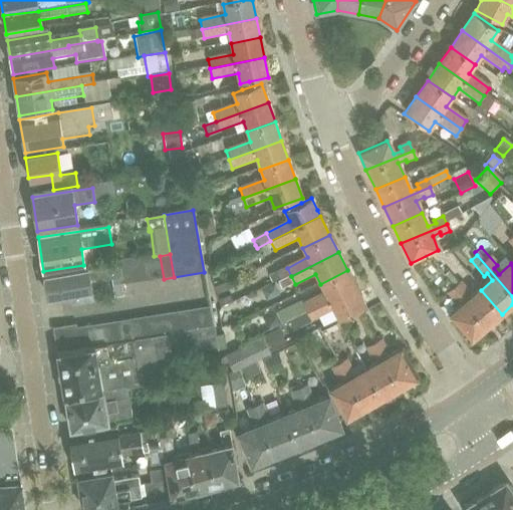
[(160,256),(154,256),(150,257),(154,281),(164,279),(160,256)]
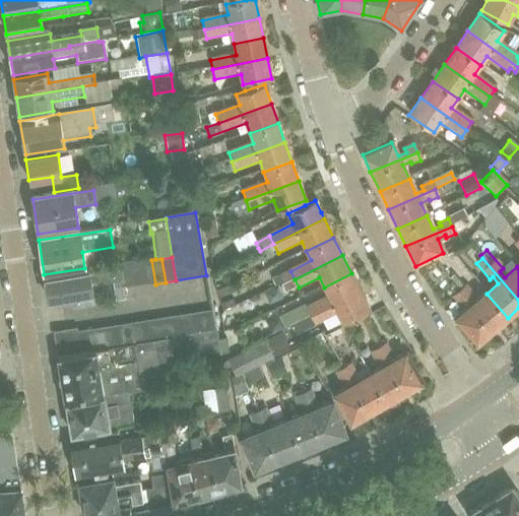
[(151,260),(141,262),(144,285),(155,284),(151,260)]
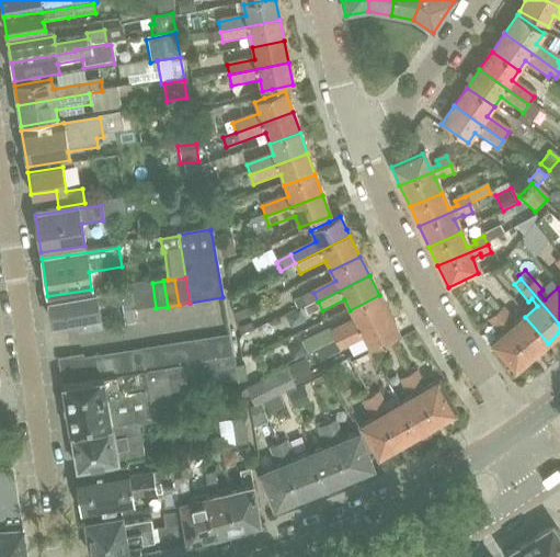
[(152,283),(140,284),(145,310),(156,308),(152,283)]
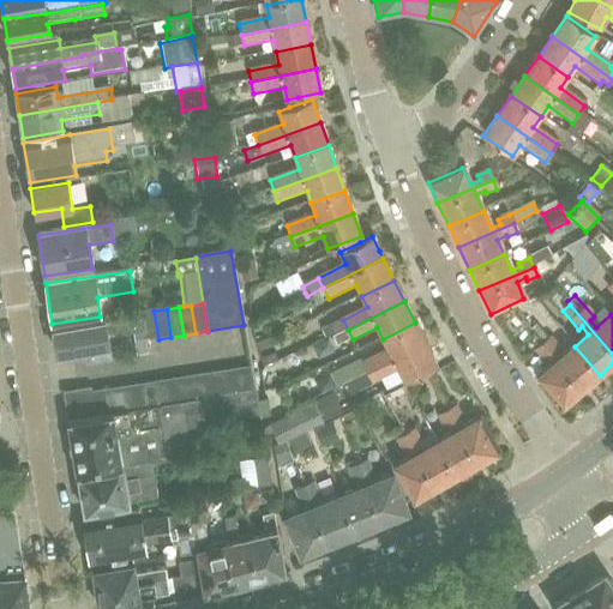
[(142,313),(142,317),(145,342),(158,339),(154,311),(142,313)]
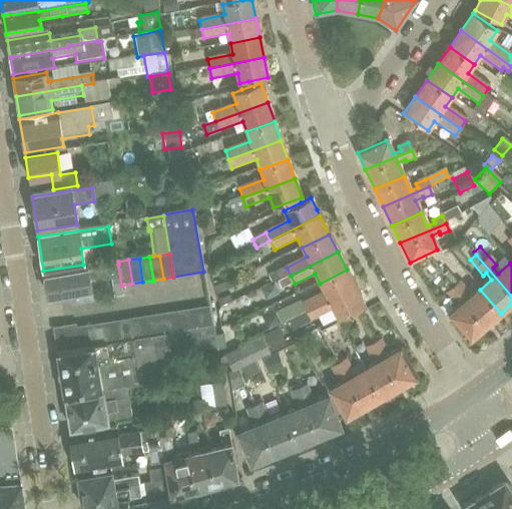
[(121,286),(118,265),(44,278),(48,297),(71,294),(72,304),(92,301),(89,283),(112,279),(113,287),(121,286)]
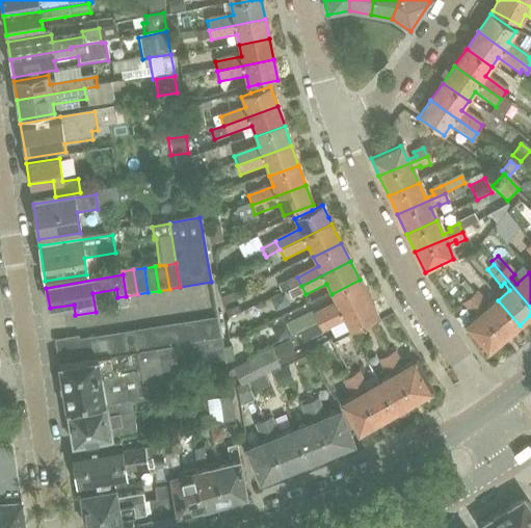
[(297,278),(286,283),(290,291),(301,286),(297,278)]
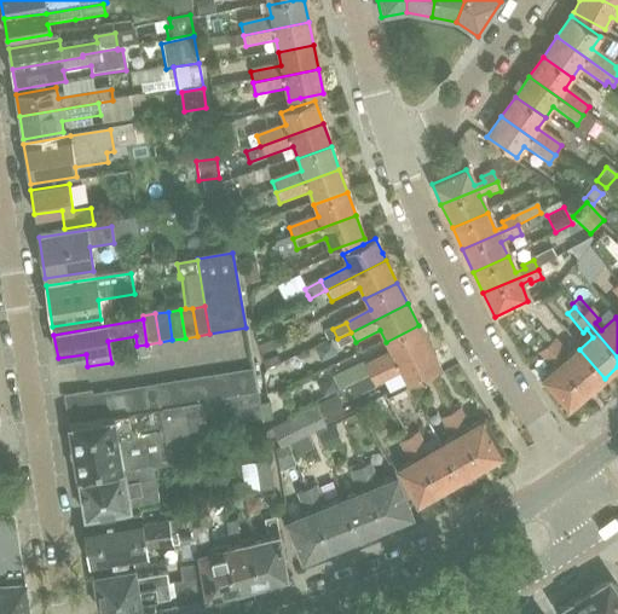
[(392,353),(365,366),(370,377),(429,347),(419,325),(386,342),(392,353)]
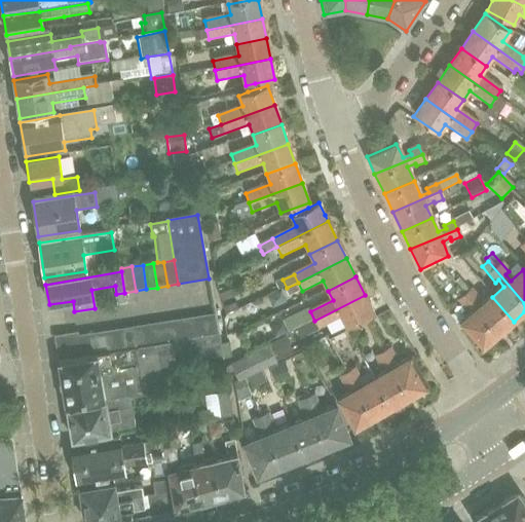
[(283,280),(274,284),(278,292),(287,288),(283,280)]
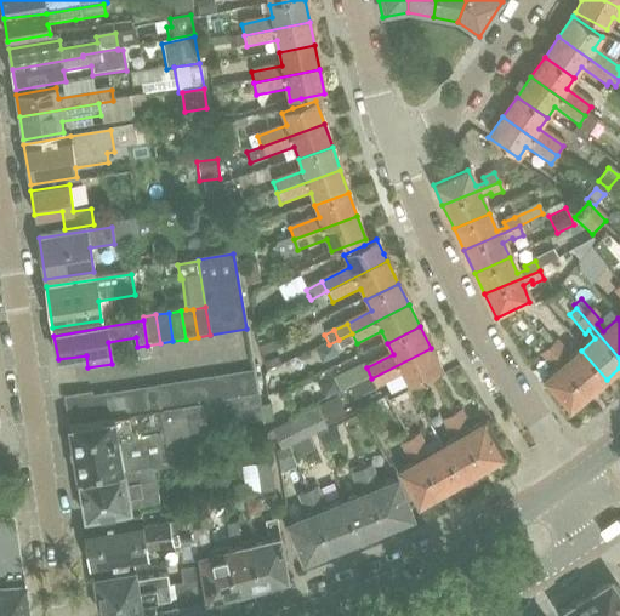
[(352,334),(339,340),(343,351),(357,343),(352,334)]
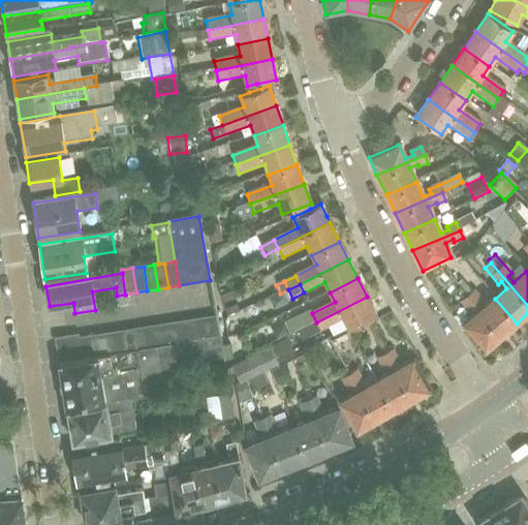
[(500,337),(517,323),(495,299),(483,308),(477,302),(479,300),(473,292),(467,298),(500,337)]
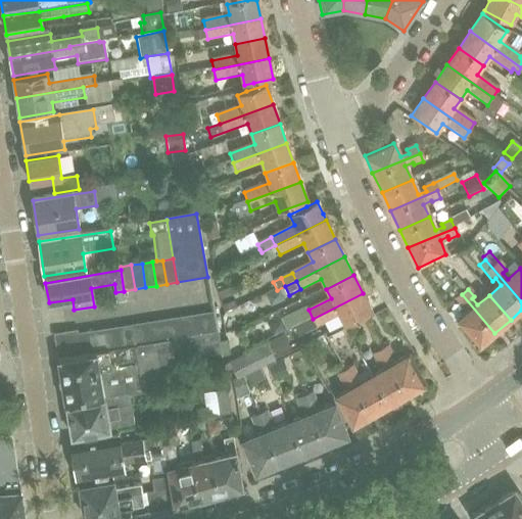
[(363,293),(313,319),(317,327),(339,316),(344,326),(372,313),(363,293)]
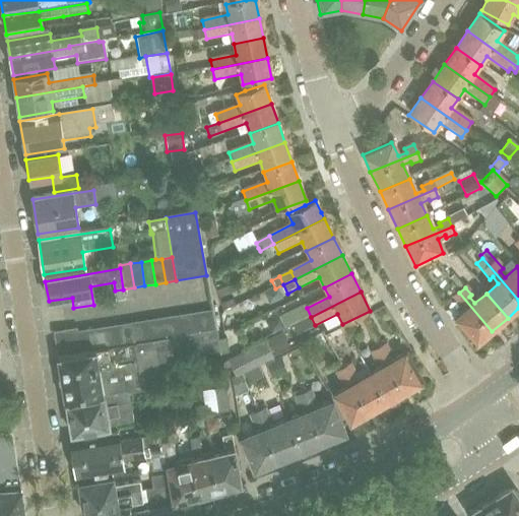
[(476,344),(492,331),(459,293),(453,299),(458,306),(462,303),(467,310),(458,317),(451,309),(445,315),(451,324),(456,320),(476,344)]
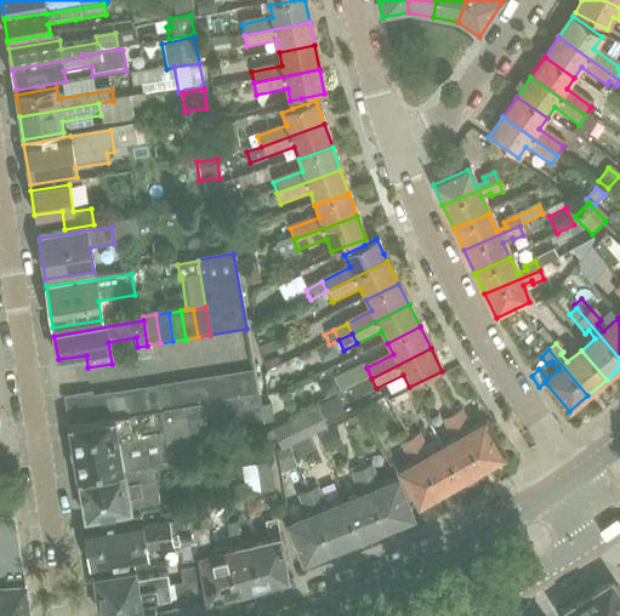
[(278,358),(262,364),(267,372),(280,365),(278,358)]
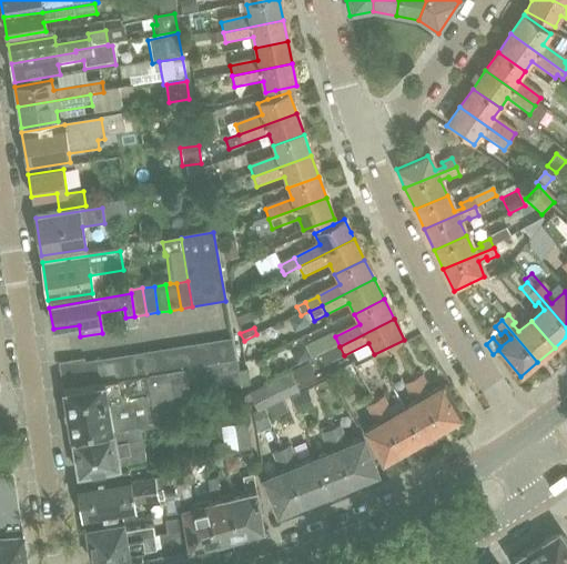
[(224,364),(236,363),(232,340),(221,342),(224,364)]
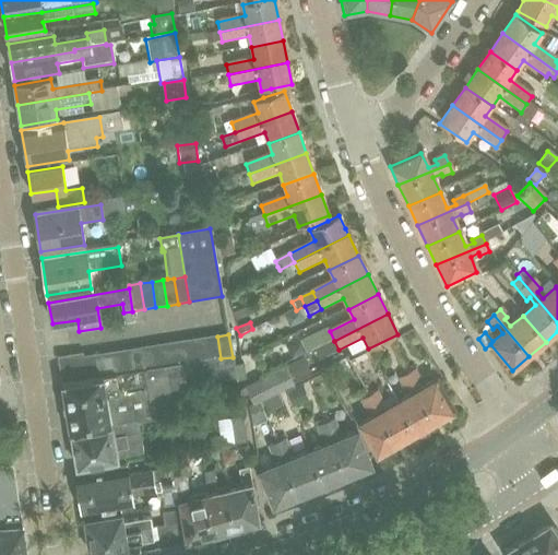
[(209,361),(221,358),(217,337),(205,339),(209,361)]
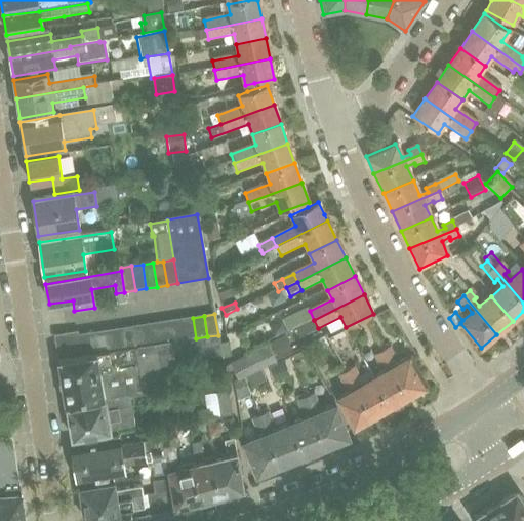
[(185,341),(196,338),(193,318),(180,320),(185,341)]
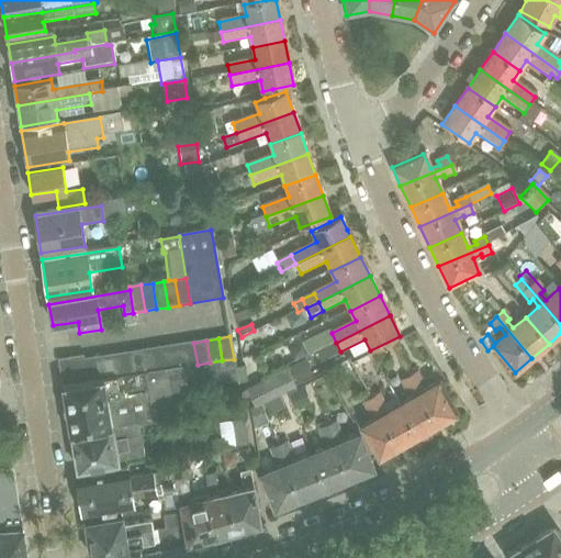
[(186,367),(198,365),(193,343),(181,344),(186,367)]
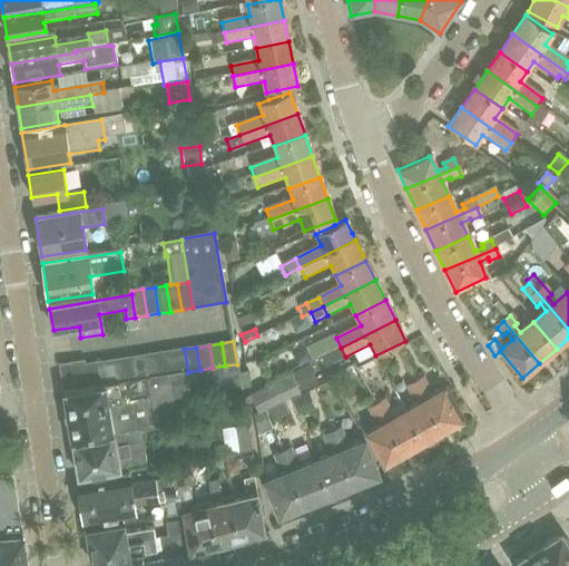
[(175,373),(188,372),(184,349),(172,351),(175,373)]
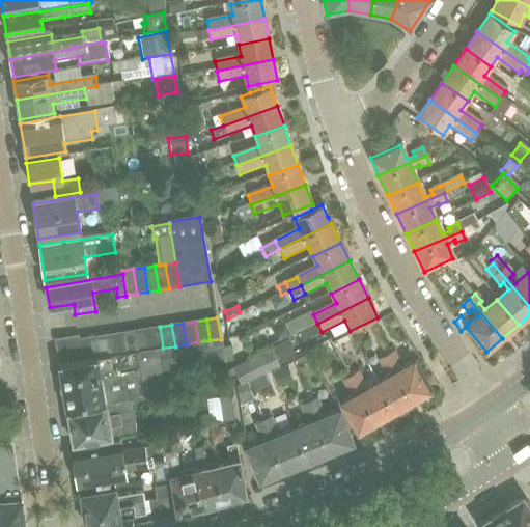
[(163,348),(160,327),(148,329),(151,350),(163,348)]
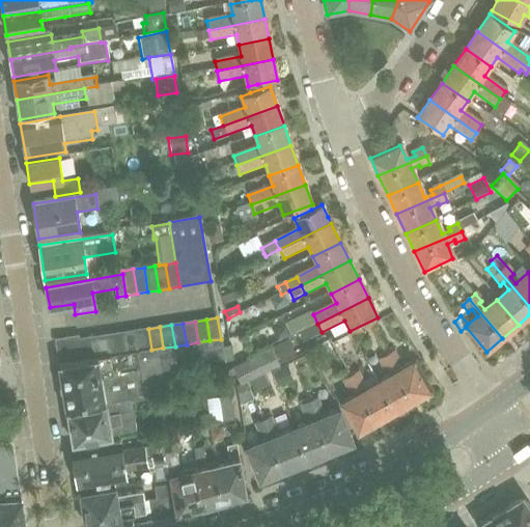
[(140,352),(151,350),(148,329),(137,331),(140,352)]
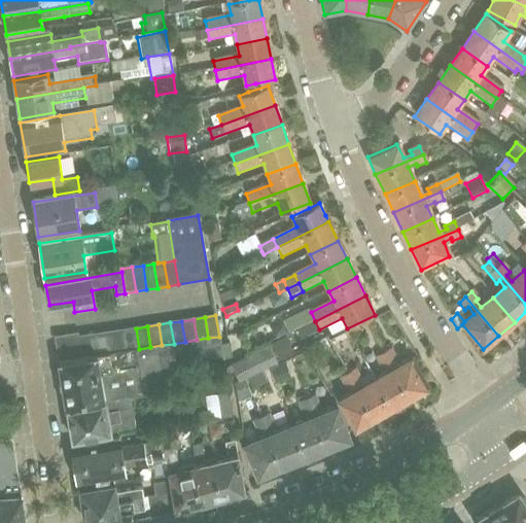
[(128,351),(139,349),(136,328),(125,330),(128,351)]
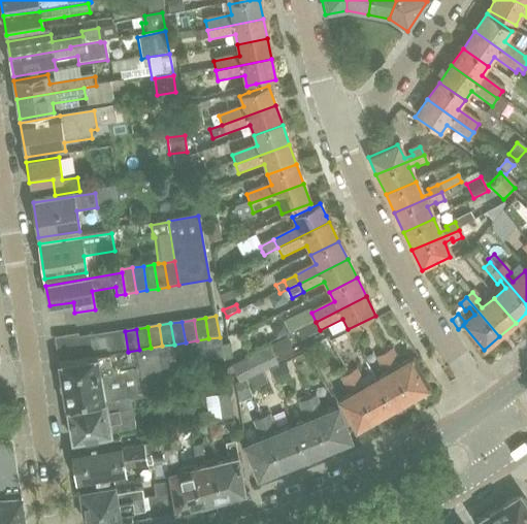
[(125,331),(113,332),(117,353),(128,352),(125,331)]
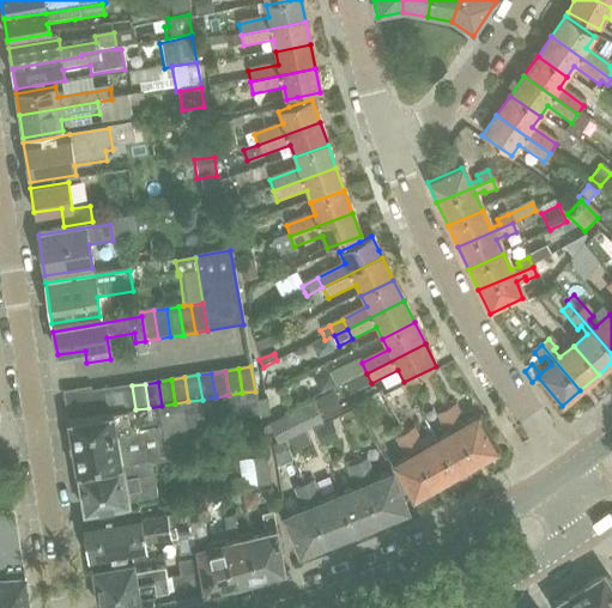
[(121,412),(135,409),(132,385),(117,388),(121,412)]
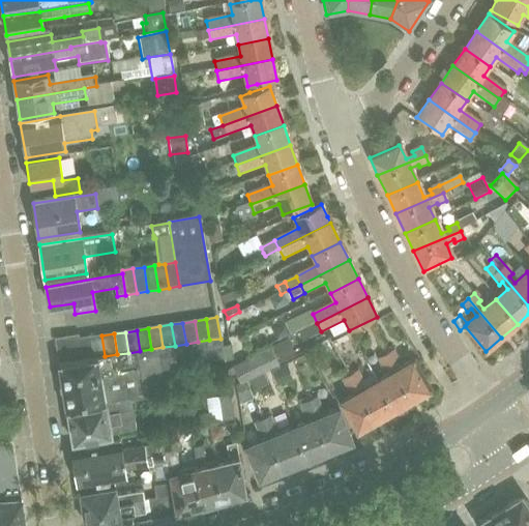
[(93,358),(105,356),(101,335),(90,338),(93,358)]
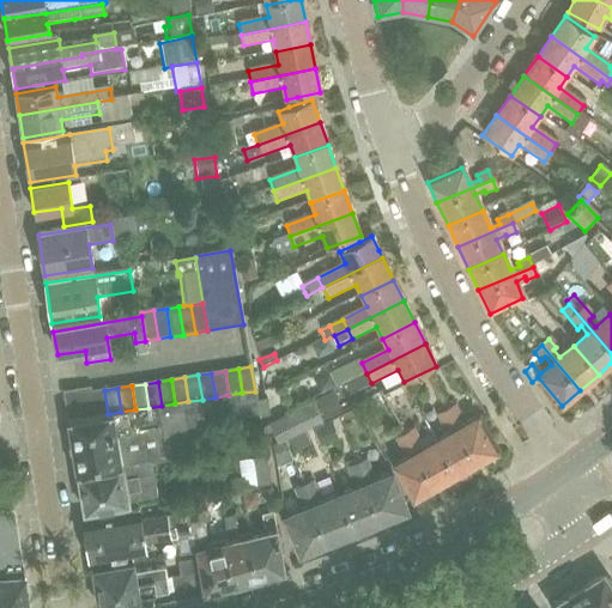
[(95,417),(91,393),(91,389),(77,391),(82,418),(95,417)]
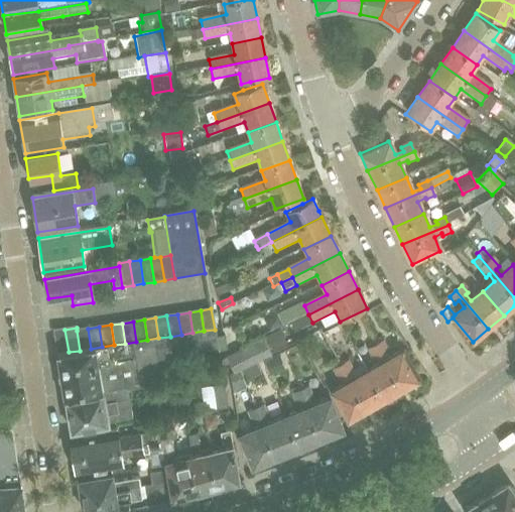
[(77,331),(80,351),(91,349),(88,329),(77,331)]
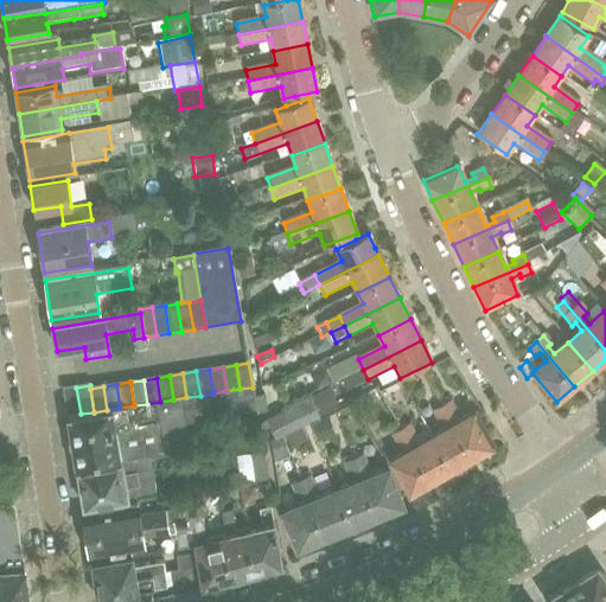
[(68,416),(81,414),(76,388),(63,389),(68,416)]
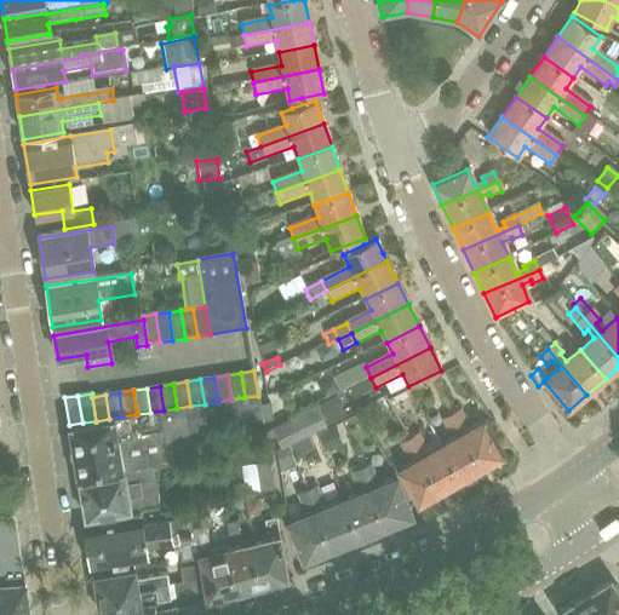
[(96,421),(82,423),(69,425),(78,480),(150,469),(154,469),(154,466),(211,458),(210,449),(224,447),(221,429),(263,423),(258,396),(245,397),(231,400),(218,402),(205,404),(190,406),(177,408),(164,411),(150,413),(137,414),(122,417),(109,419),(96,421)]
